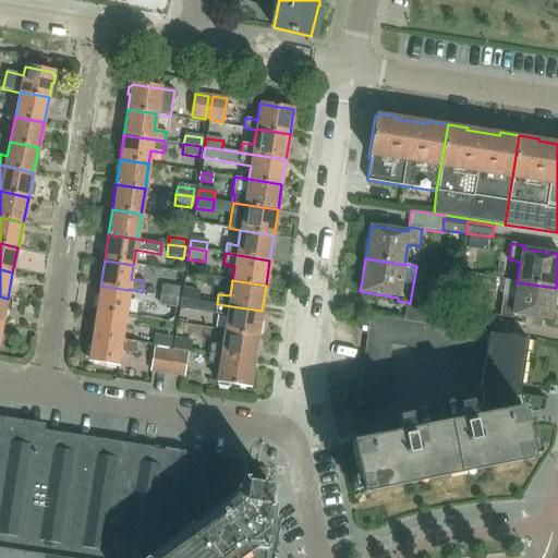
[(556,288),(517,282),(514,302),(502,300),(500,316),(513,318),(513,314),(550,319),(556,288)]
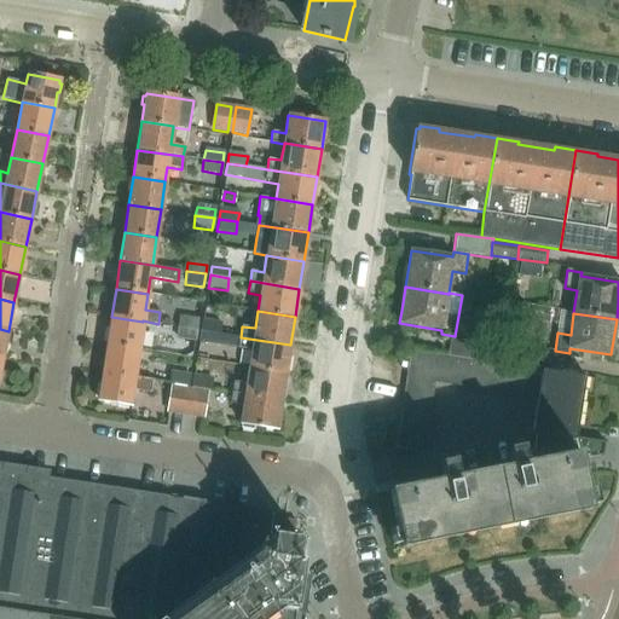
[(179,314),(177,328),(197,330),(198,318),(179,314)]
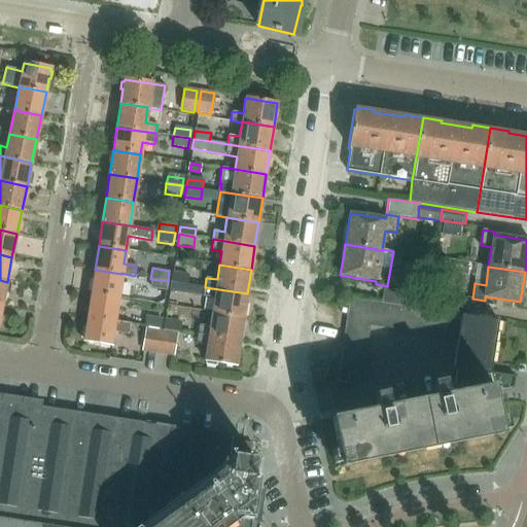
[(121,274),(95,270),(91,293),(117,297),(121,274)]
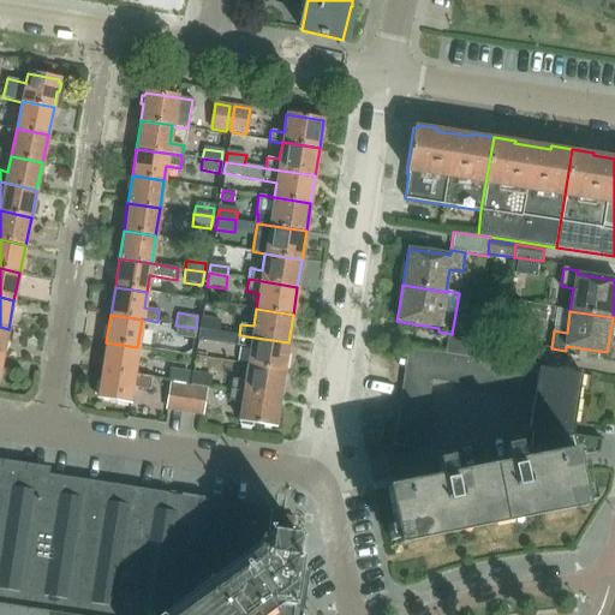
[(221,320),(202,317),(199,329),(219,332),(221,320)]
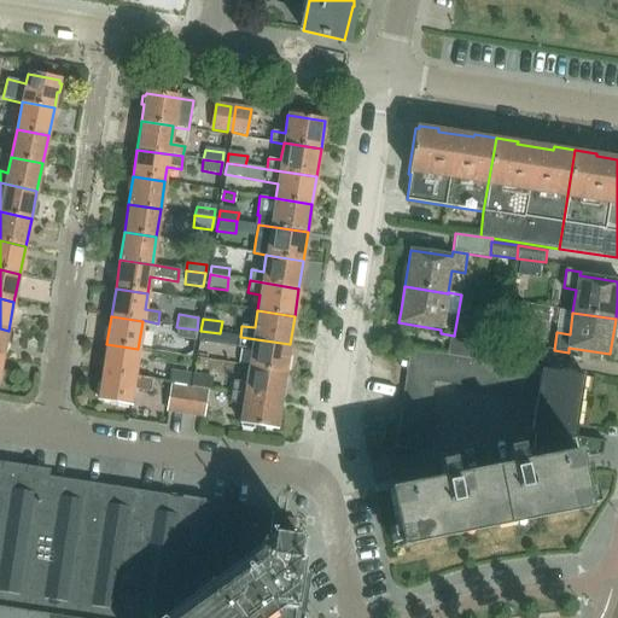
[(197,330),(176,327),(175,337),(194,340),(197,330)]
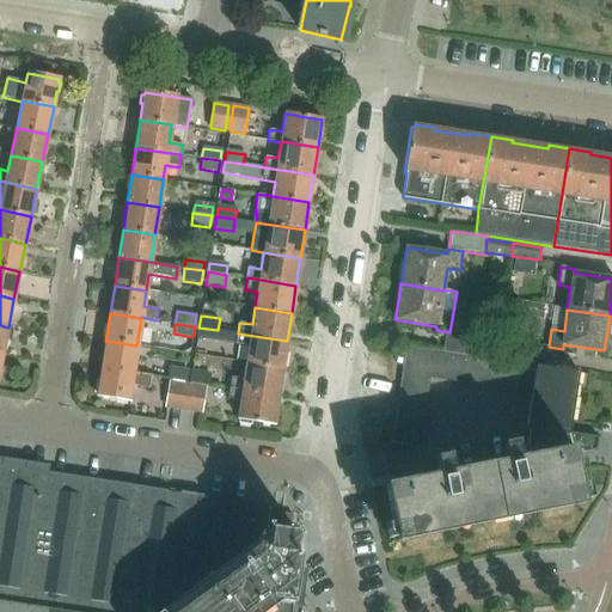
[(218,330),(199,328),(196,338),(215,341),(218,330)]
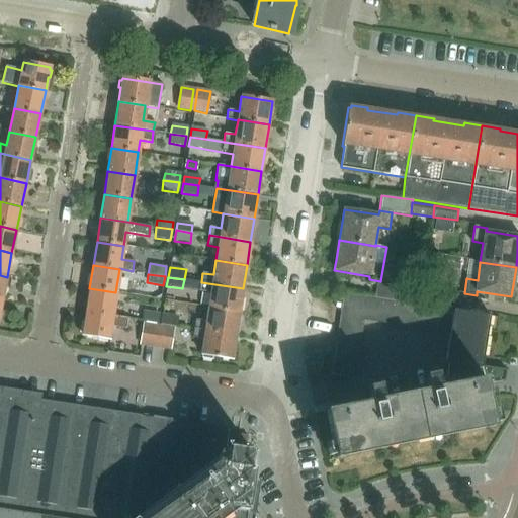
[(243,288),(201,282),(199,292),(210,294),(208,307),(240,312),(243,288)]
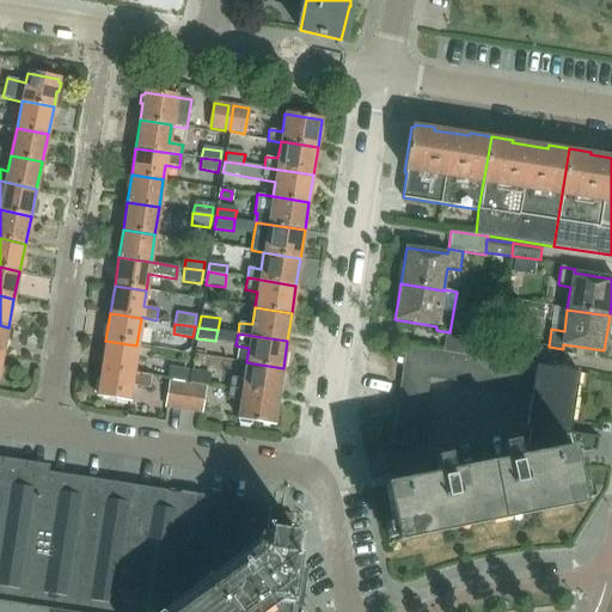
[(499,344),(497,344),(472,341),(445,336),(442,349),(496,359),(499,344)]
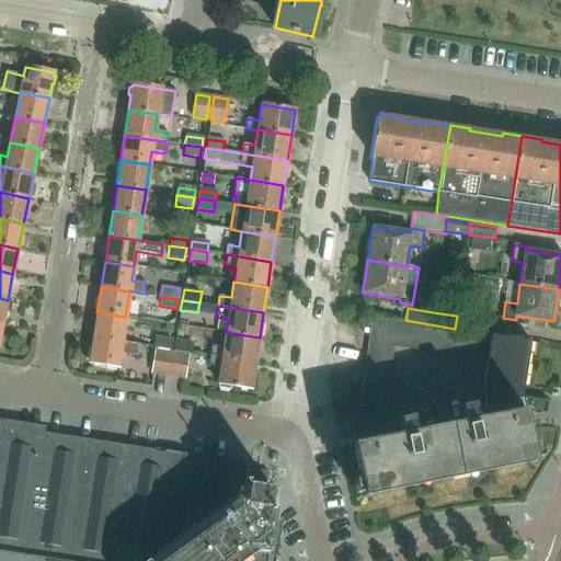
[(125,317),(96,312),(93,336),(122,341),(125,317)]
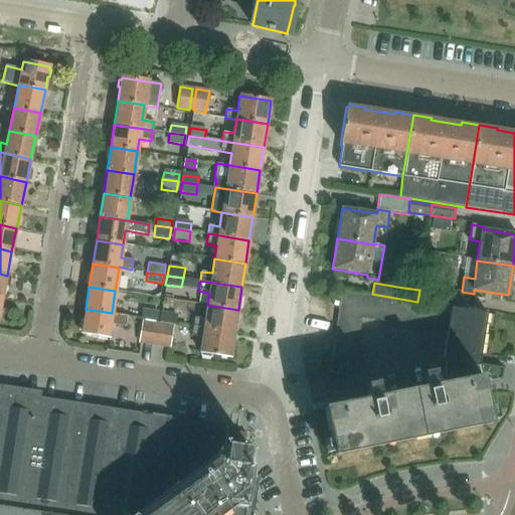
[(419,290),(417,302),(454,307),(456,296),(419,290)]
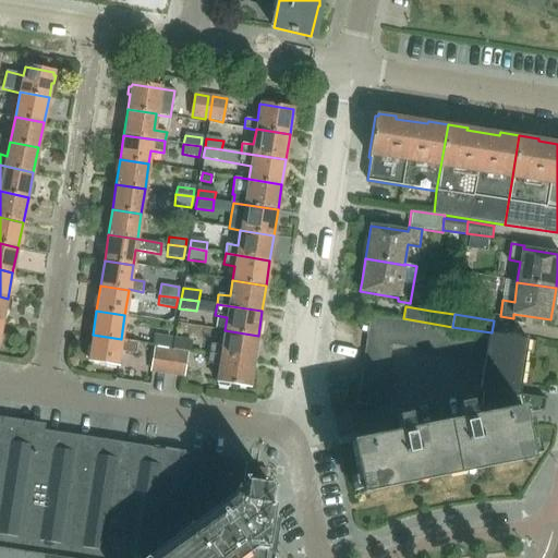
[(365,346),(391,350),(391,346),(396,319),(370,316),(365,346)]
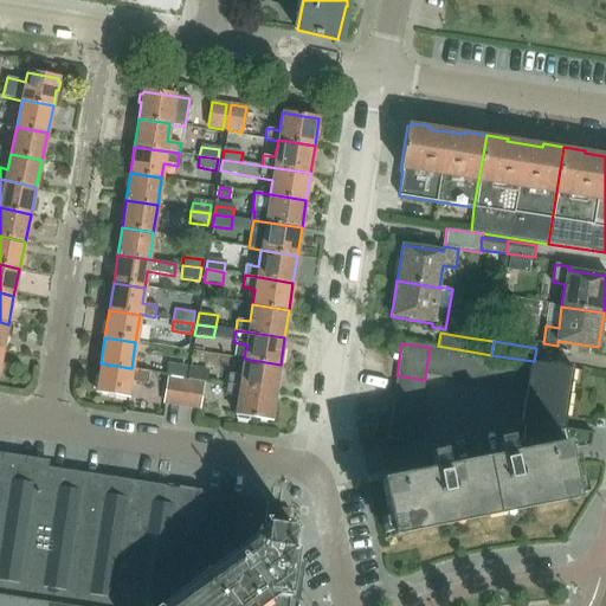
[(443,349),(430,347),(425,375),(438,378),(443,349)]
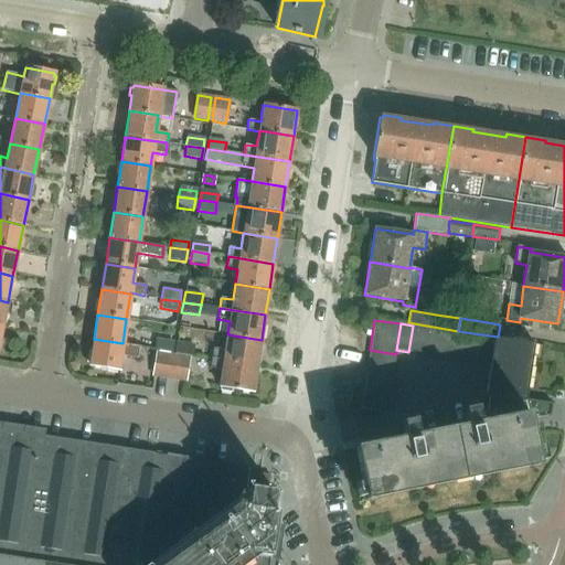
[(413,326),(408,352),(420,353),(424,327),(413,326)]
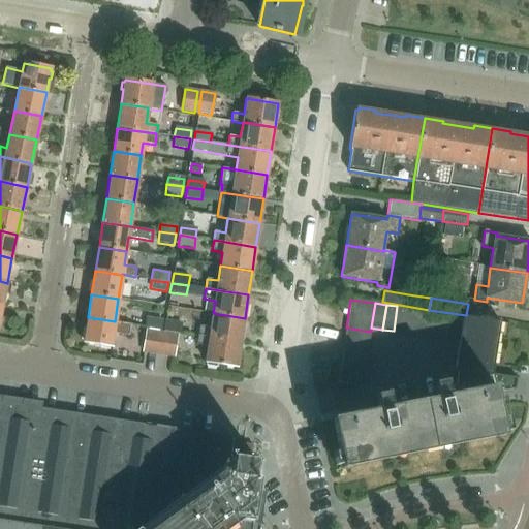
[(408,308),(397,306),(394,331),(404,333),(408,308)]
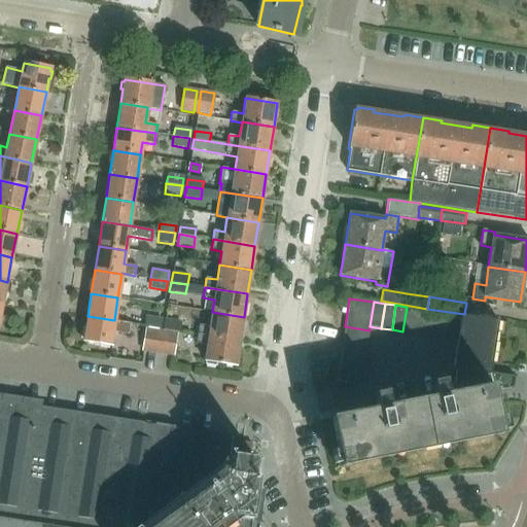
[(418,309),(407,307),(402,331),(414,334),(418,309)]
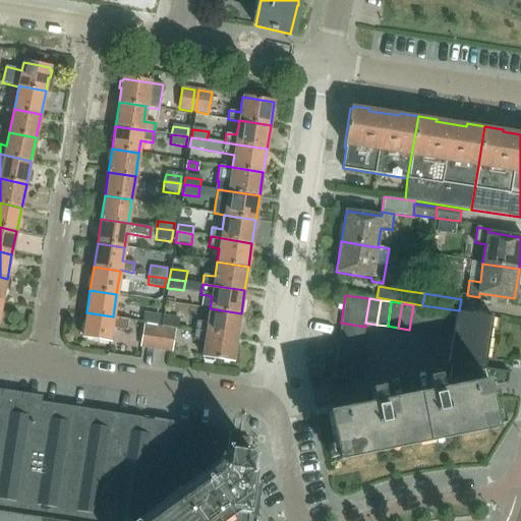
[(423,306),(413,305),(409,330),(420,331),(423,306)]
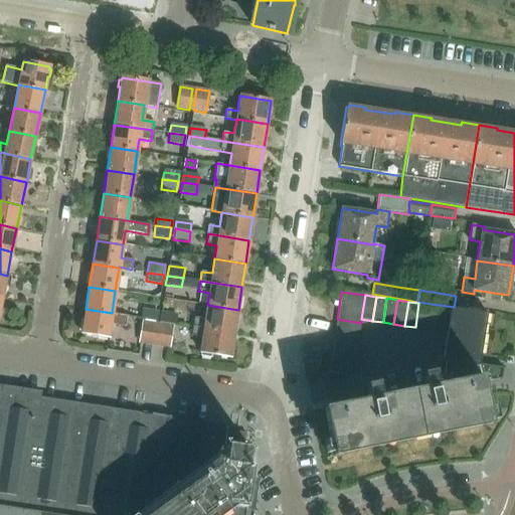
[(418,303),(415,327),(425,329),(430,305),(418,303)]
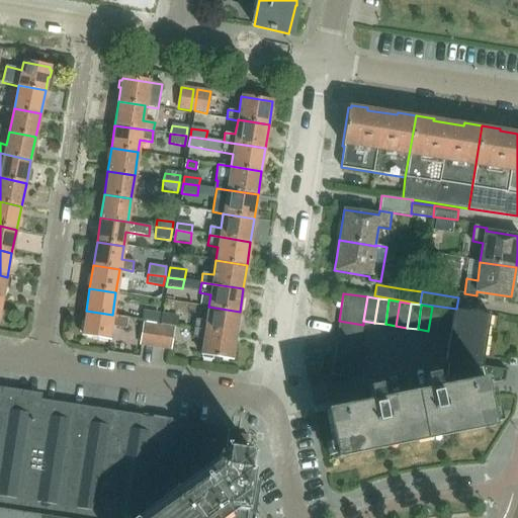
[(240,312),(208,307),(206,321),(195,319),(194,329),(236,336),(240,312)]
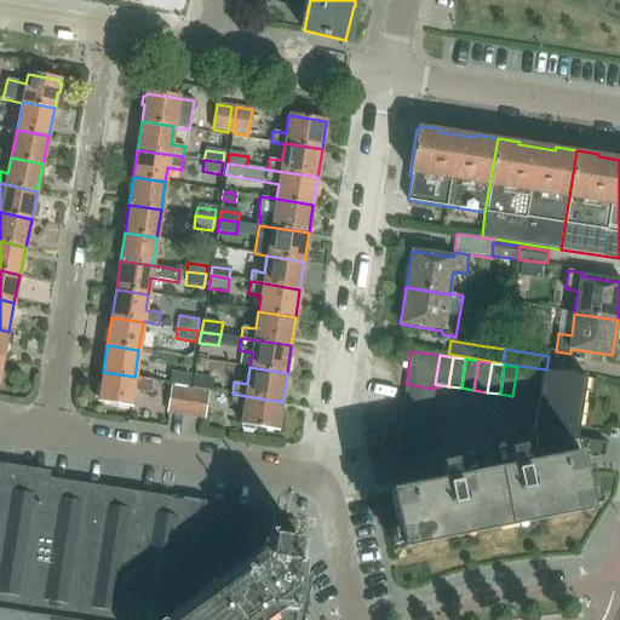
[(530,369),(517,367),(512,396),(526,397),(530,369)]
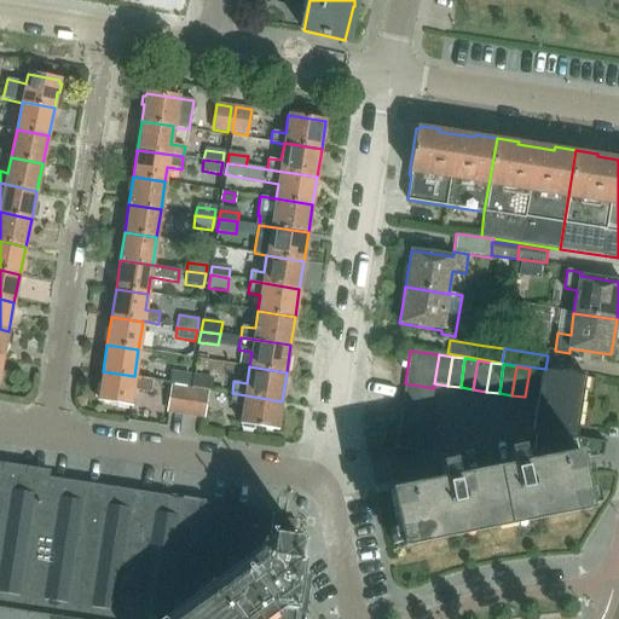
[(530,369),(525,397),(538,399),(542,370),(530,369)]
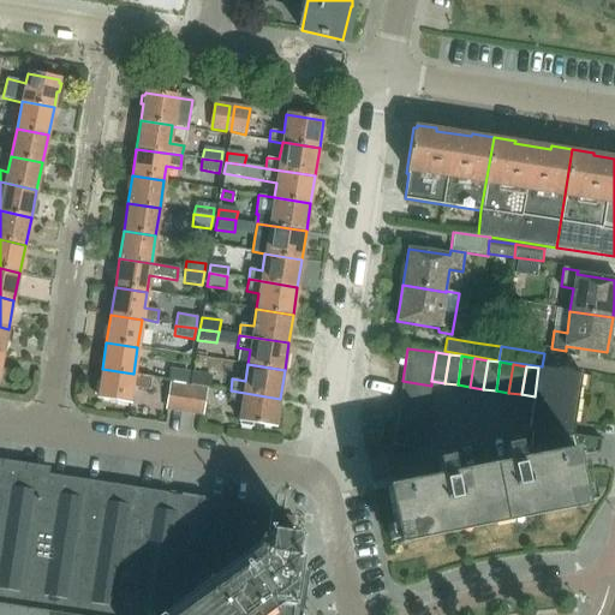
[(395,485),(386,488),(398,545),(408,543),(408,542),(575,508),(575,509),(586,507),(577,457),(598,453),(601,440),(573,435),(574,423),(573,423),(581,376),(581,375),(538,368),(535,396),(529,430),(535,431),(532,446),(520,448),(520,445),(506,447),(509,465),(455,476),(452,458),(439,460),(442,479),(396,488),(395,485)]
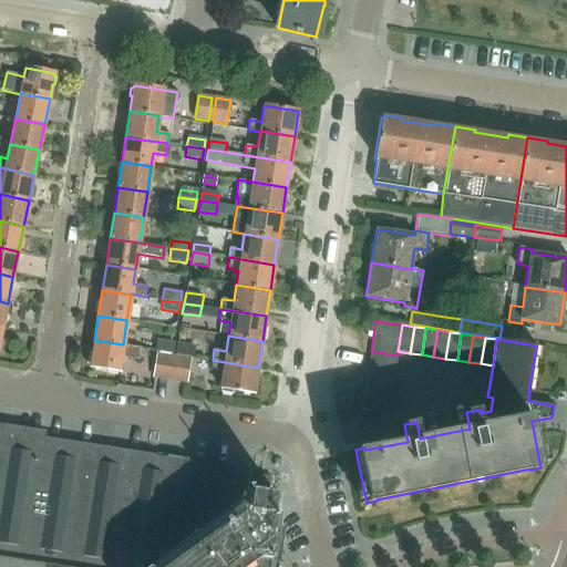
[(123,344),(94,340),(92,353),(90,353),(88,364),(90,364),(90,367),(119,371),(121,357),(137,360),(140,348),(123,344)]
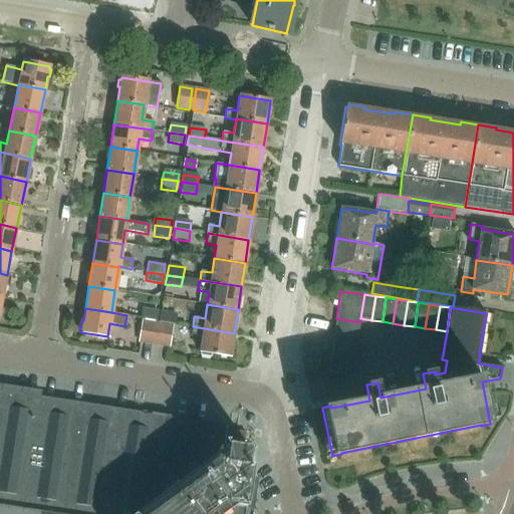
[(140,318),(156,321),(158,310),(142,308),(140,318)]
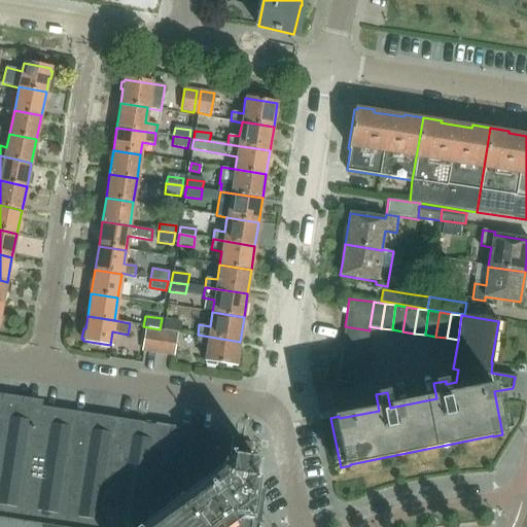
[(181,321),(165,319),(163,329),(179,332),(181,321)]
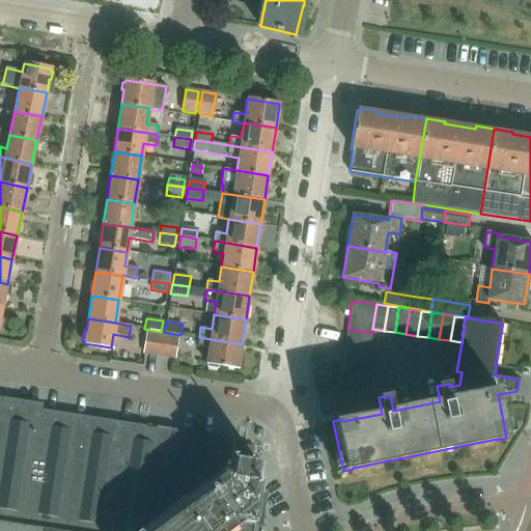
[(347,329),(345,340),(370,343),(372,333),(347,329)]
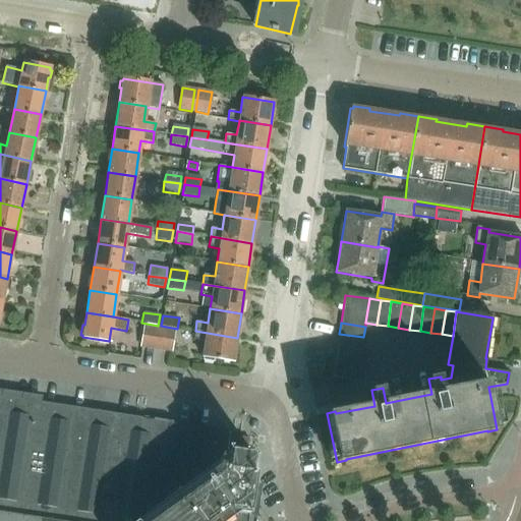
[(143,325),(139,347),(154,349),(157,327),(143,325)]
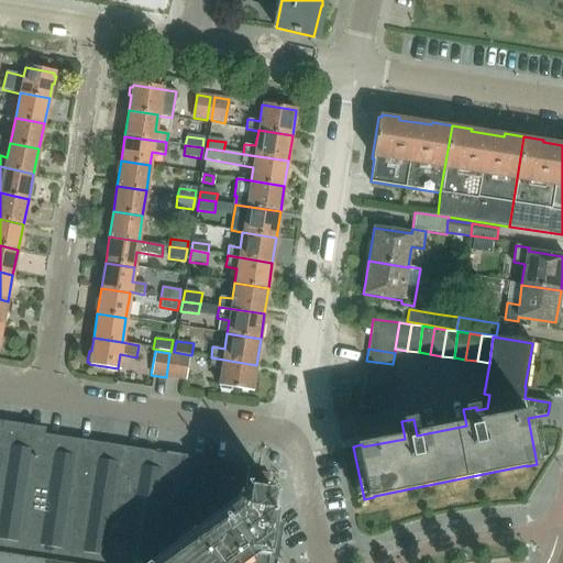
[(189,356),(174,354),(170,378),(185,381),(189,356)]
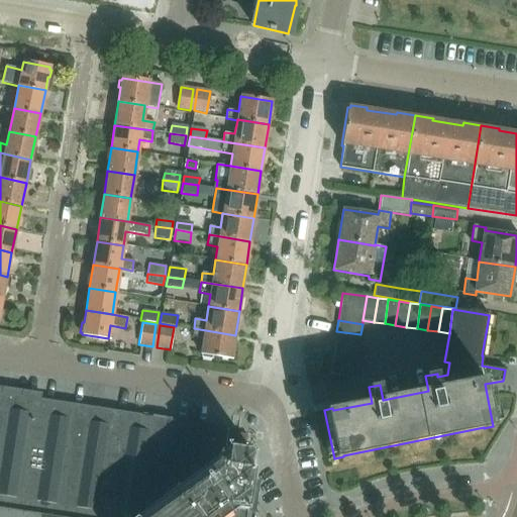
[(235,335),(194,328),(192,338),(203,339),(201,353),(231,358),(235,335)]
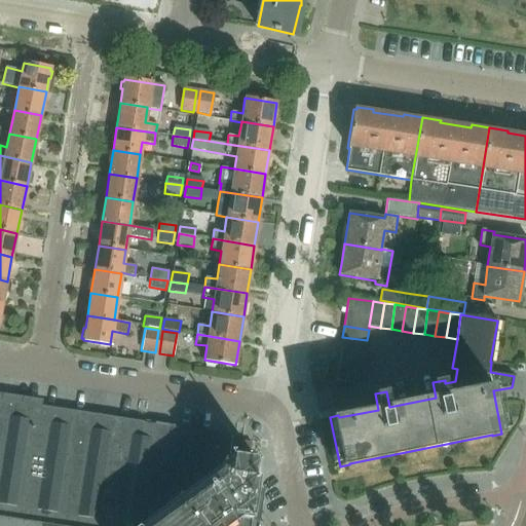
[(341,347),(365,351),(367,340),(342,337),(341,347)]
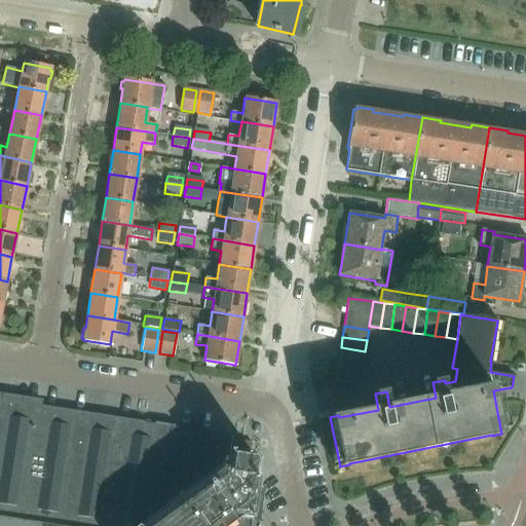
[(339,359),(364,363),(365,351),(341,347),(339,359)]
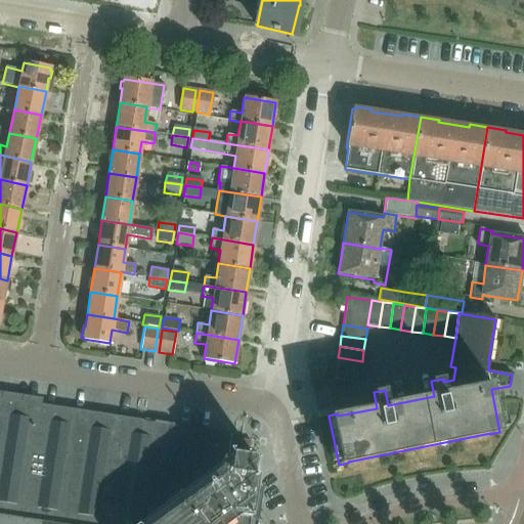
[(336,368),(360,373),(362,361),(338,357),(336,368)]
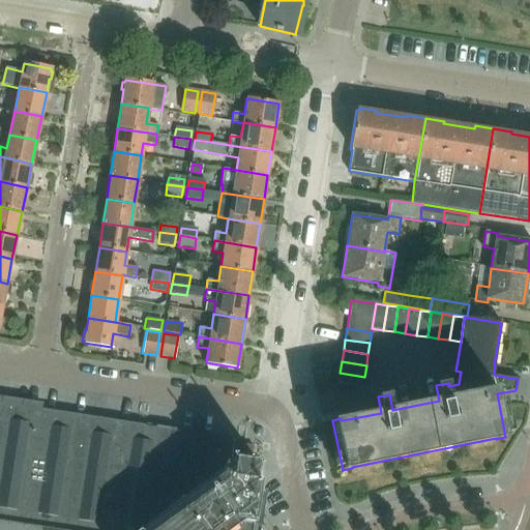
[(340,373),(339,384),(362,387),(364,377),(340,373)]
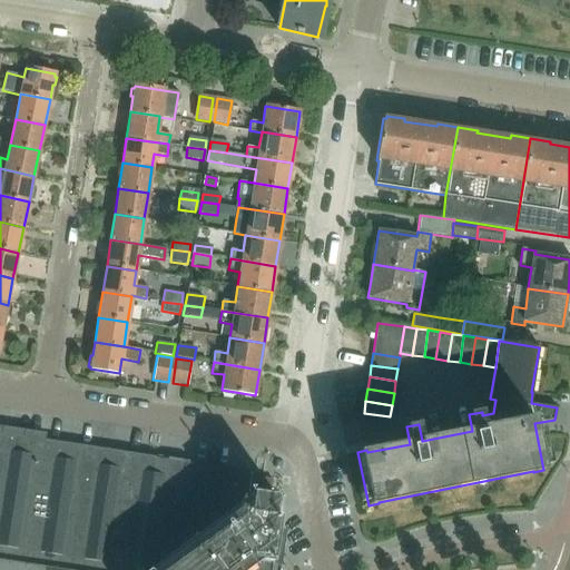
[(271,569),(279,517),(278,517),(282,497),(253,492),(255,474),(0,433),(0,569),(271,569)]
